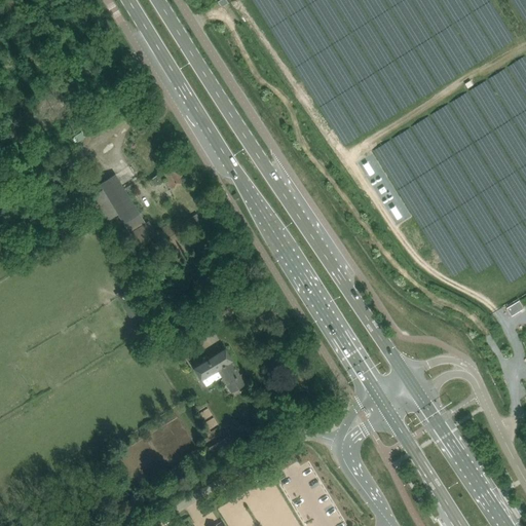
[(525,61),(372,146),(389,177),(406,167),(408,172),(407,161),(416,161),(417,170),(420,175),(419,159),(424,156),(433,156),(434,156),(430,149),(457,135),(458,136),(457,119),(478,118),(477,115),(481,115),(477,108),(490,107),(496,104),(497,105),(506,100),(505,84),(516,79),(517,82),(525,81),(525,61)]
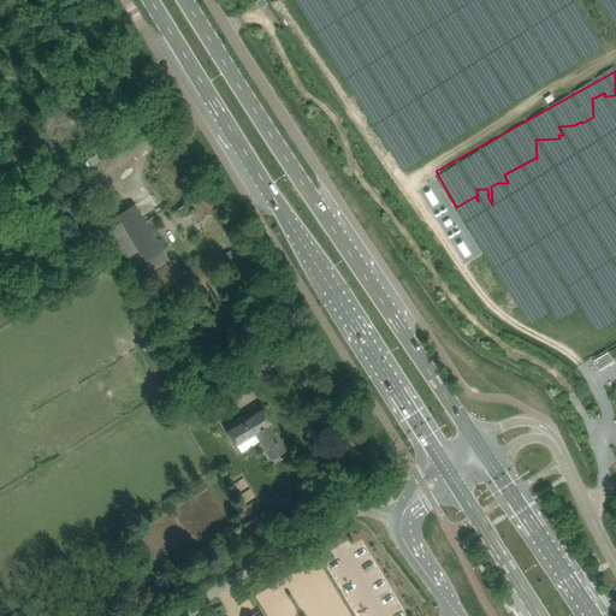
[(550,94),(544,99),(548,104),(554,99),(550,94)]
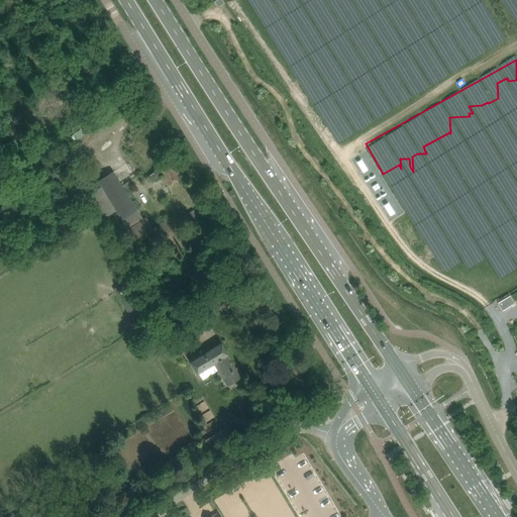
[(76,140),(83,135),(80,129),(72,134),(76,140)]
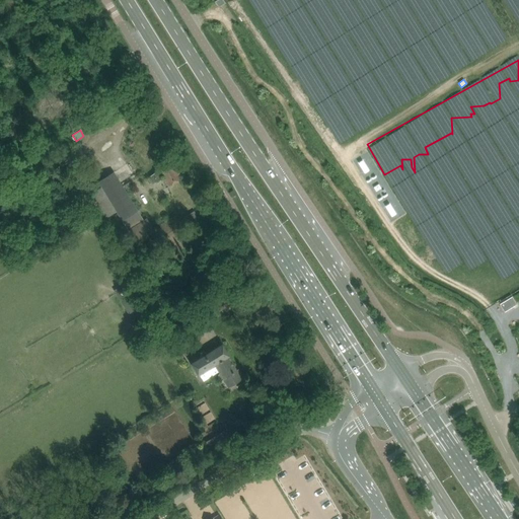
[(365,173),(370,170),(363,160),(358,162),(365,173)]
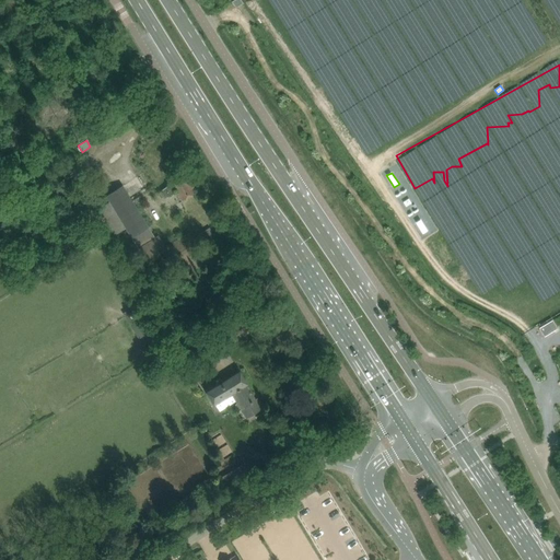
[(187,179),(184,175),(162,190),(167,197),(176,191),(183,201),(196,193),(193,188),(194,187),(188,179),(187,179)]
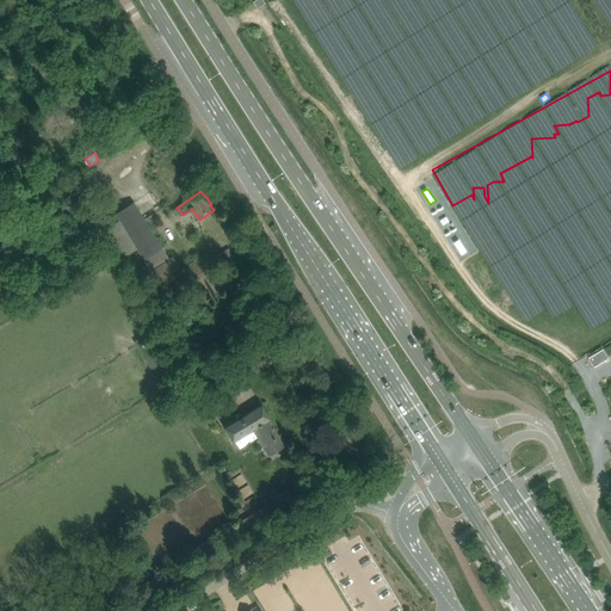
[(170,259),(134,203),(117,214),(140,250),(136,253),(140,259),(144,257),(170,296),(191,283),(202,301),(227,284),(207,254),(181,270),(173,257),(170,259)]
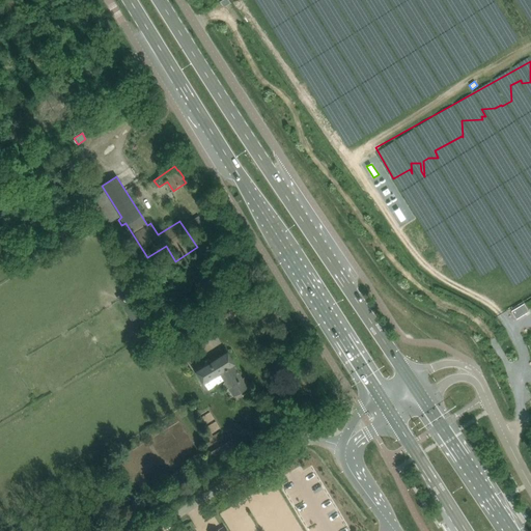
[(401,222),(406,219),(398,208),(394,211),(401,222)]
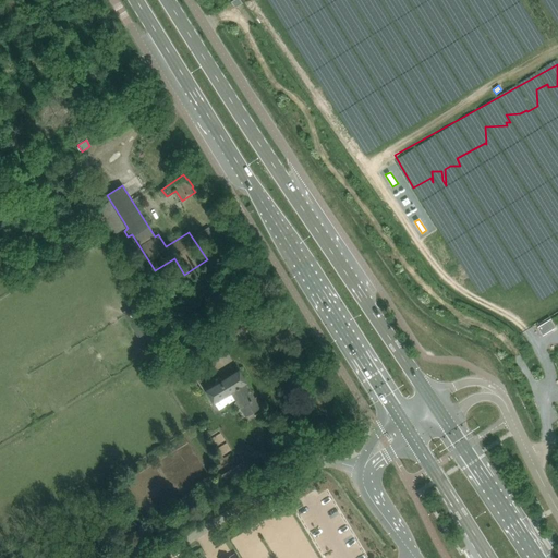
[(208,226),(198,233),(203,239),(213,232),(208,226)]
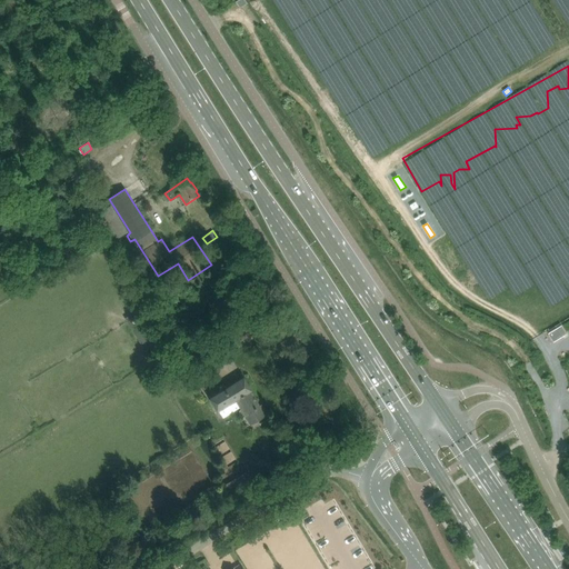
[(561,326),(548,333),(553,342),(567,333),(561,326)]
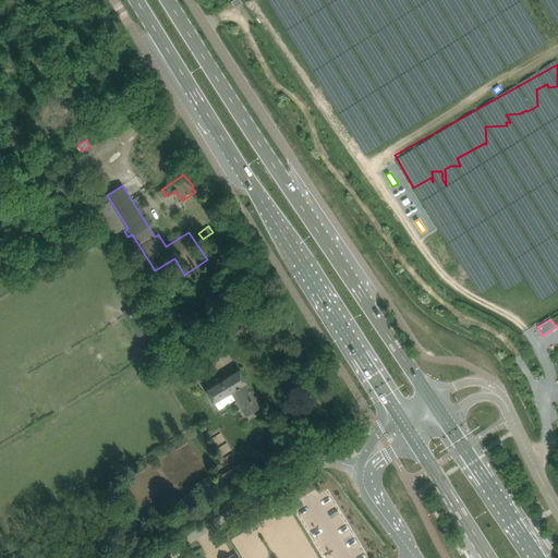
[(174,344),(169,349),(174,358),(180,353),(174,344)]
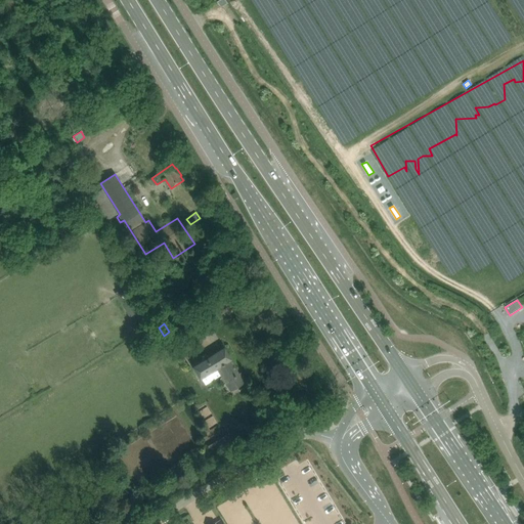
[(201,379),(202,378),(206,385),(221,376),(230,391),(246,382),(241,374),(238,375),(230,360),(231,359),(224,348),(193,367),(194,369),(198,374),(201,379)]
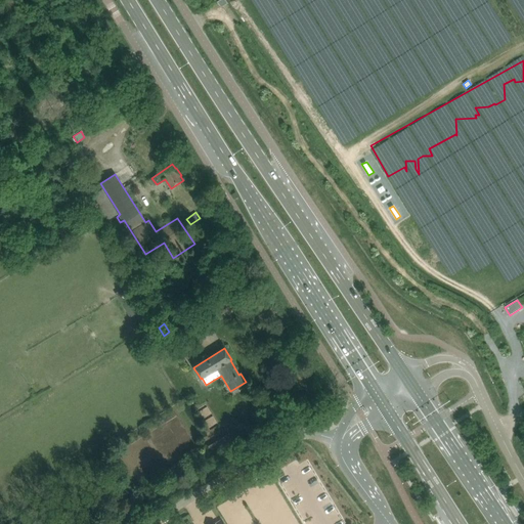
[(216,443),(204,451),(205,451),(210,461),(222,452),(216,443)]
